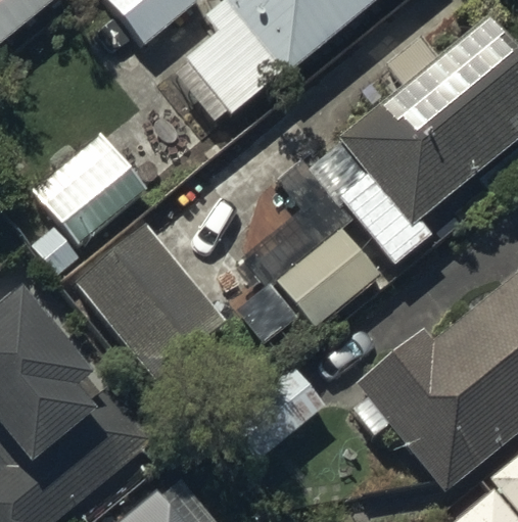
[(0,0),(0,43),(52,0),(0,0)]
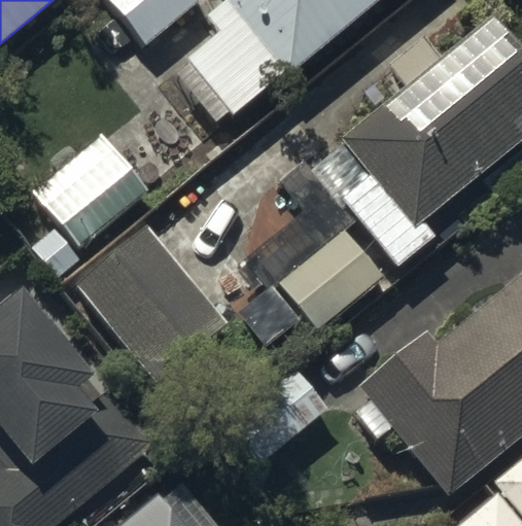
[(109,0),(147,45),(202,0),(109,0)]
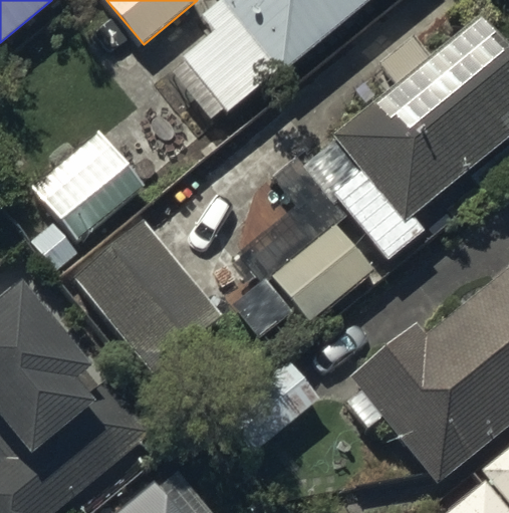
[(224,0),(201,20),(213,34),(181,60),(224,113),(280,67),(285,73),(376,0),(224,0)]
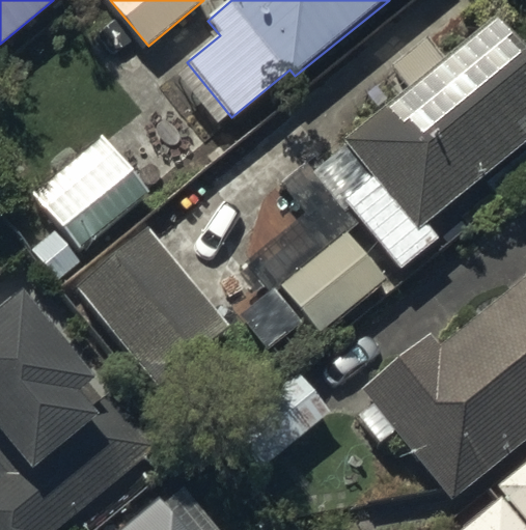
[(427,223),(483,177),(501,198),(525,177),(525,59),(493,19),(444,59),(427,38),(383,75),(398,94),(343,139),(372,175),(344,199),(405,272),(442,241),(427,223)]
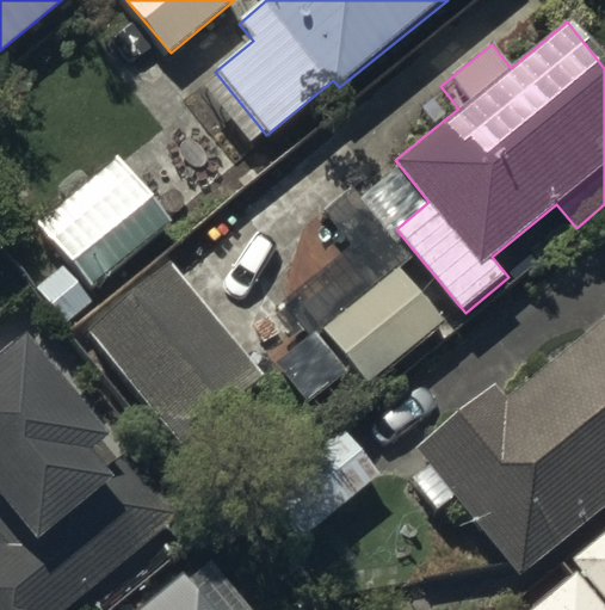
[(170,225),(116,160),(39,222),(71,259),(38,285),(69,322),(103,295),(94,285),(170,225)]
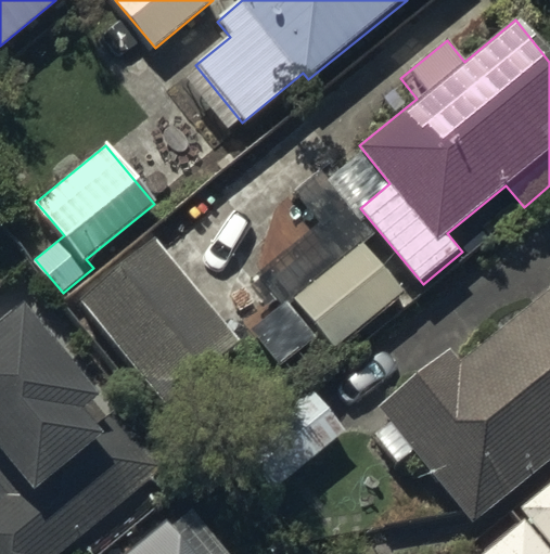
[(238,338),(154,239),(80,300),(165,400),(238,338)]
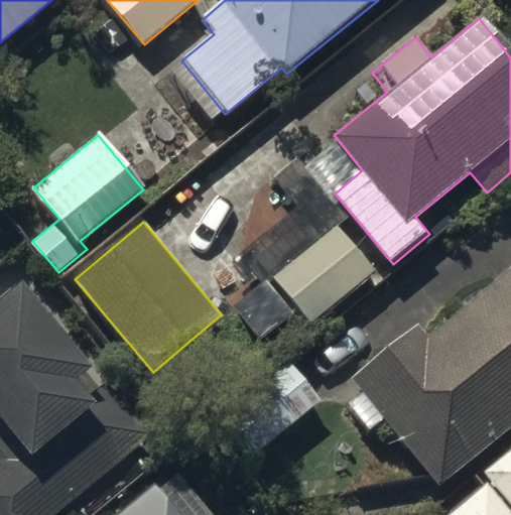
[(377,272),(338,229),(276,283),(315,328),(377,272)]
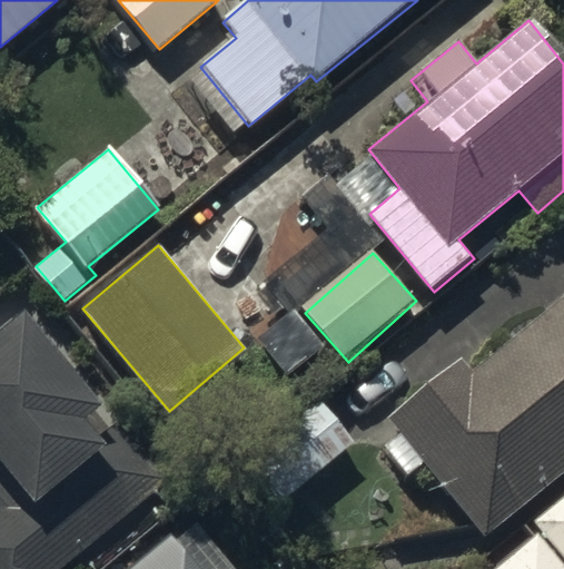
[(563,298),(474,371),(463,356),(391,414),(406,434),(389,448),(413,476),(427,464),(483,535),(563,469),(563,298)]
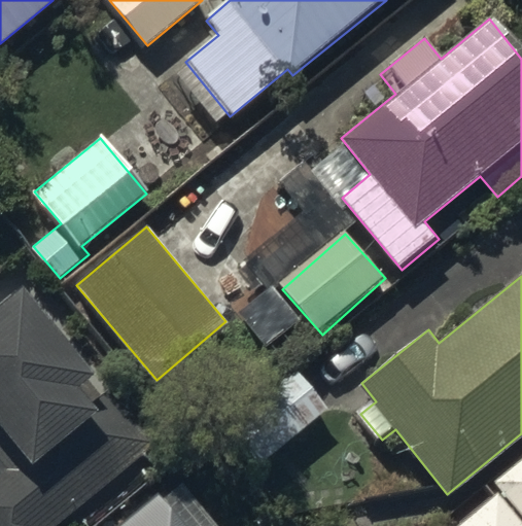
[(0,525),(67,525),(155,454),(18,285),(0,300),(0,525)]
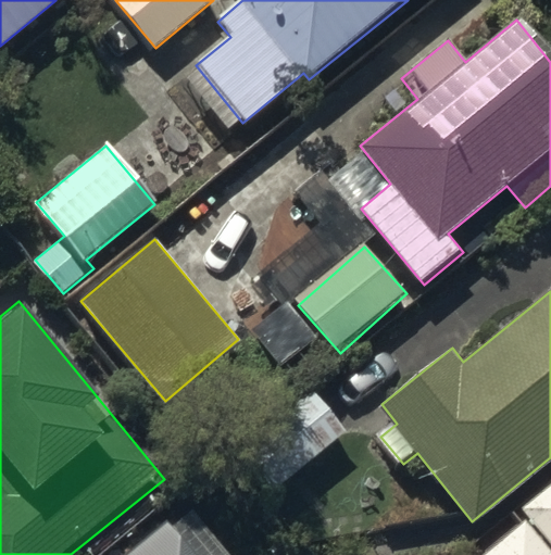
[(349,433),(313,390),(240,450),(276,493),(349,433)]
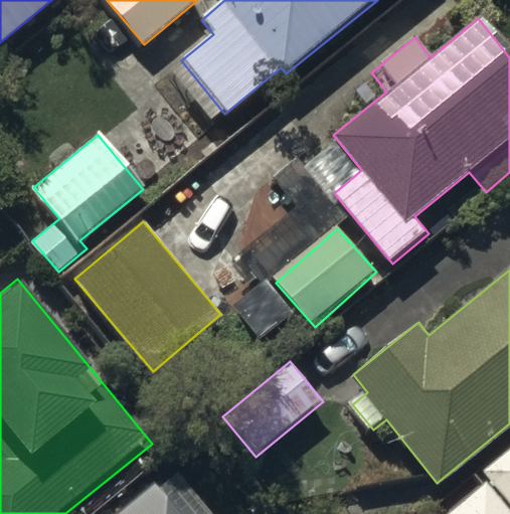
[(509,448),(482,471),(509,505),(509,448)]
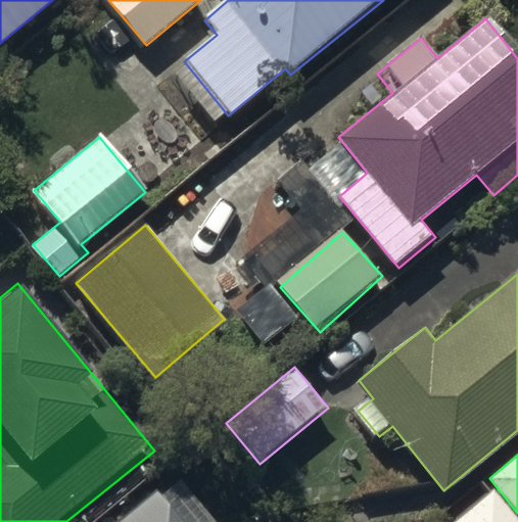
[(185,521),(159,490),(121,521),(185,521)]
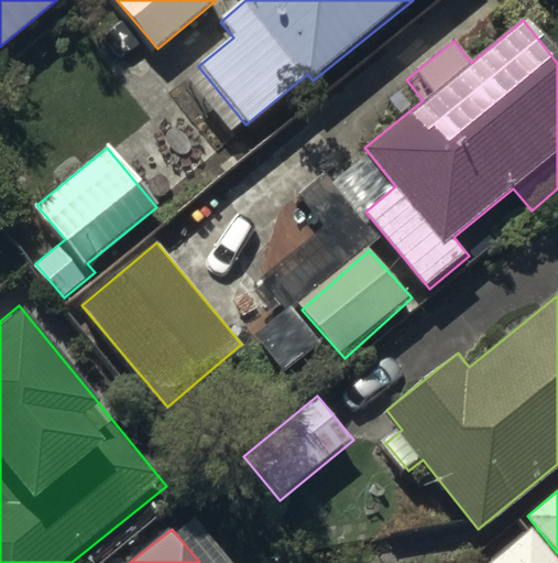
[(557,560),(532,529),(489,562),(557,562),(557,560)]
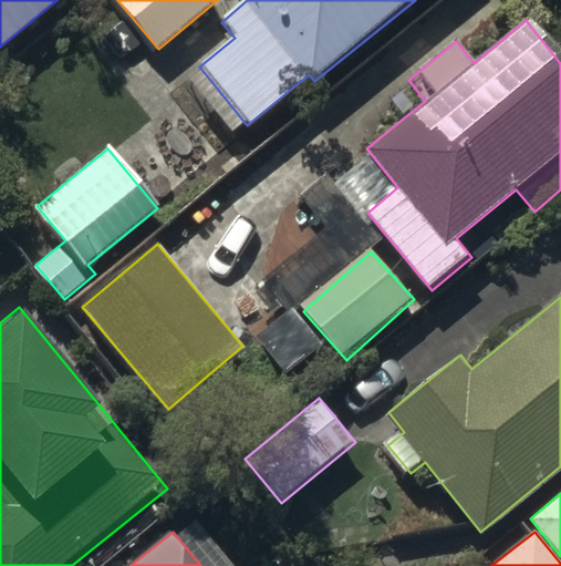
All buildings are outlined.
